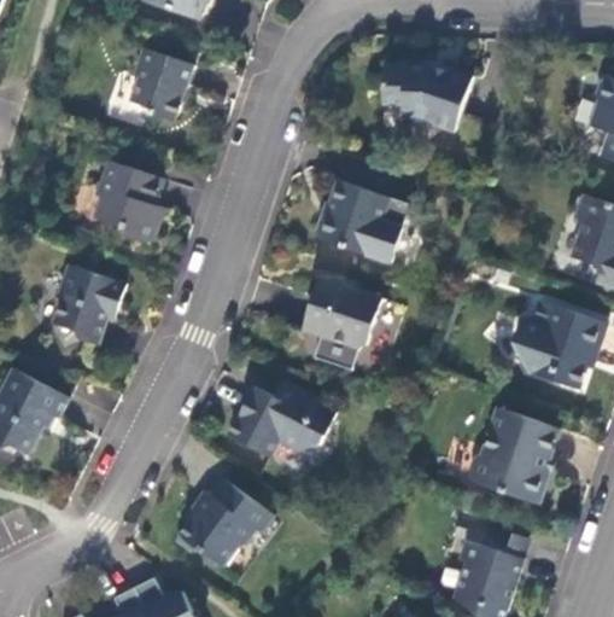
[(141,0),(197,19),(204,0),(141,0)]
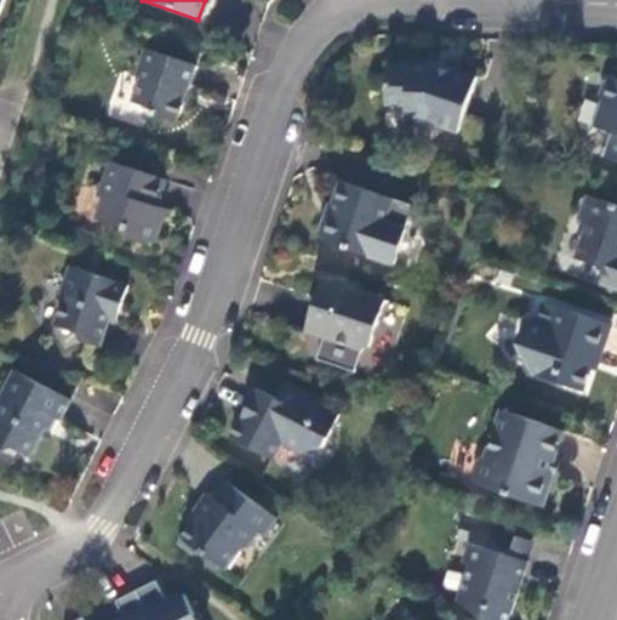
[(194,64),(142,47),(132,75),(137,77),(129,102),(150,109),(148,114),(175,123),(194,64)]
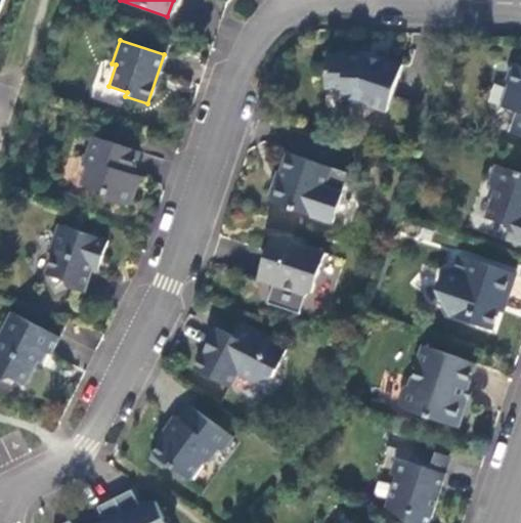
[(358,56),(326,55),(323,87),(341,87),(340,98),(344,98),(347,103),(359,106),(365,101),(368,105),(385,112),(400,64),(378,57),(376,63),(358,58),(358,56)]
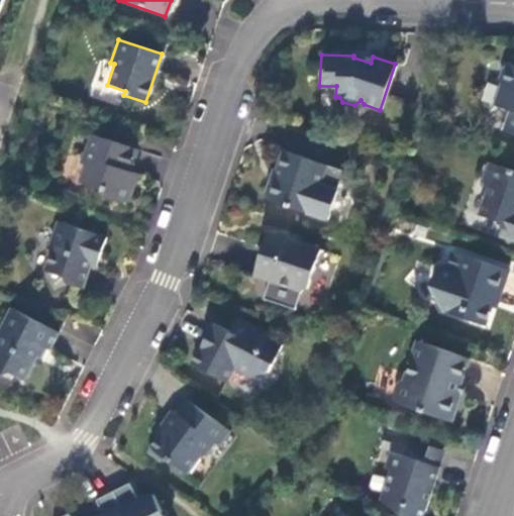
[(513,66),(508,64),(502,67),(497,81),(500,87),(494,106),(506,110),(499,130),(513,134),(513,66)]
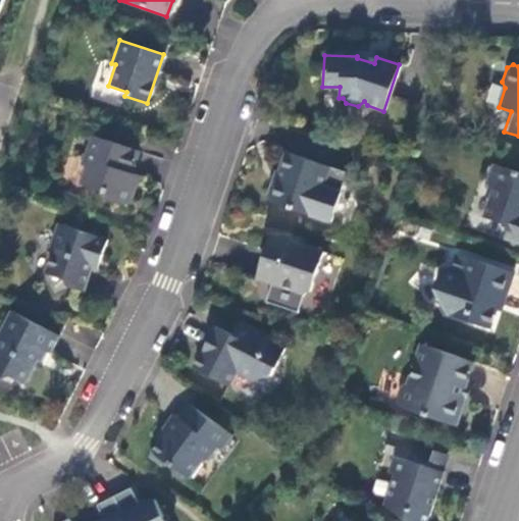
[(136,150),(90,135),(81,164),(87,167),(82,185),(106,193),(104,199),(123,205),(130,202),(133,192),(130,187),(134,174),(128,173),(136,150)]
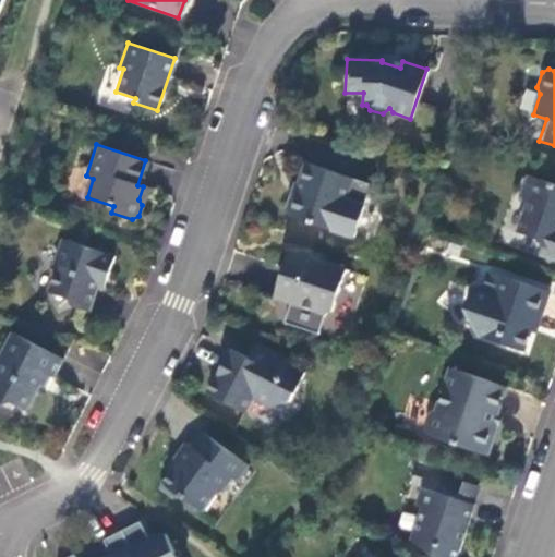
[(352,179),(304,162),(293,193),(290,192),(285,209),(288,216),(334,231),(352,179)]
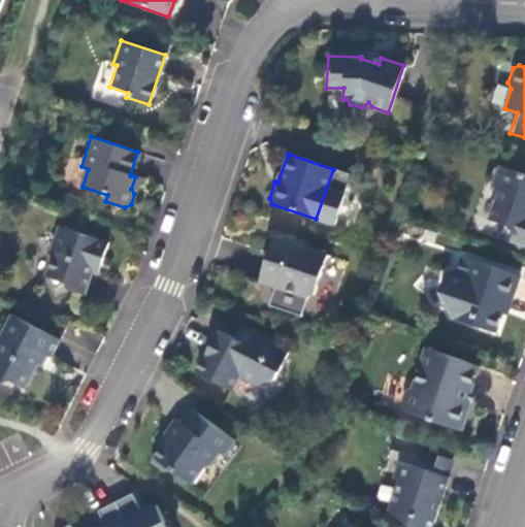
[(524,175),(497,166),(491,185),(494,191),(498,192),(489,220),(509,227),(512,232),(509,240),(524,245),(524,175)]
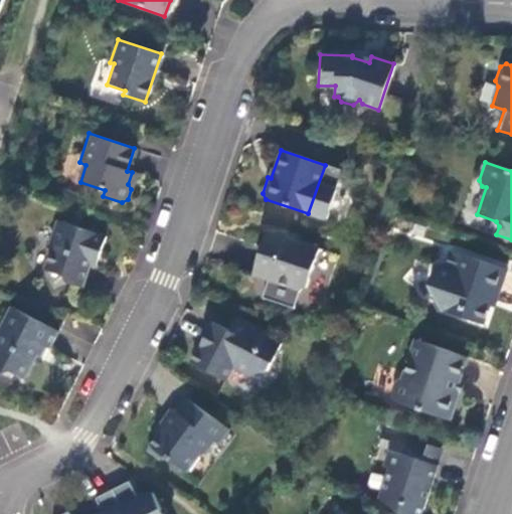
[(65,282),(81,287),(93,255),(98,257),(105,236),(55,220),(55,223),(49,225),(45,238),(47,244),(39,269),(62,276),(65,282)]
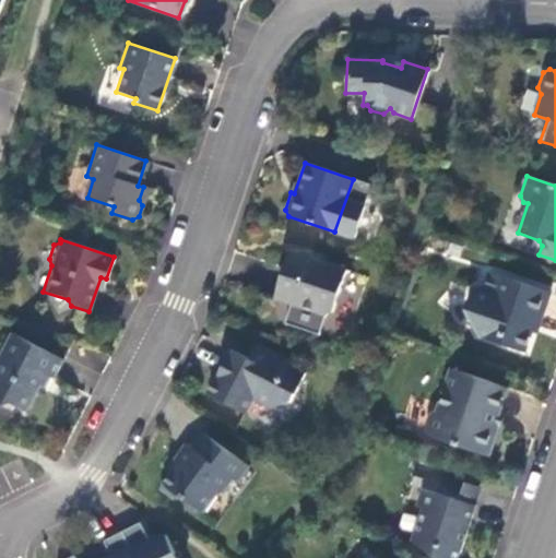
[(290,303),(283,323),(317,334),(323,315),(331,311),(344,270),(288,251),(273,297),(290,303)]
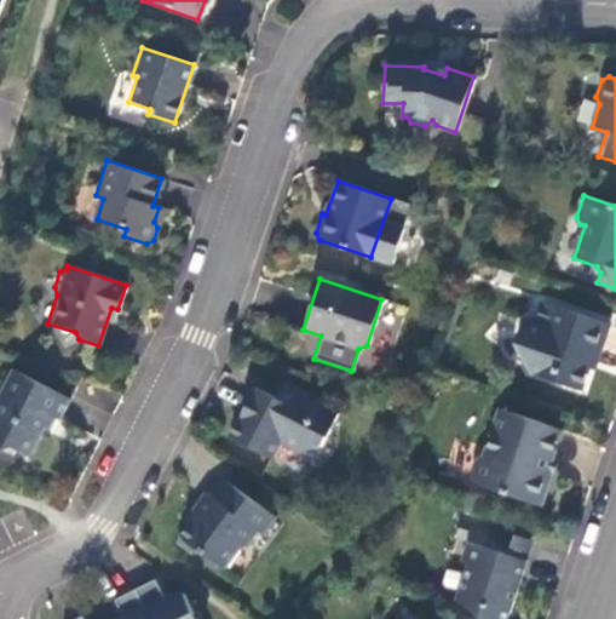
[(512,344),(528,373),(580,390),(592,354),(597,355),(608,325),(540,302),(533,325),(520,320),(512,344)]
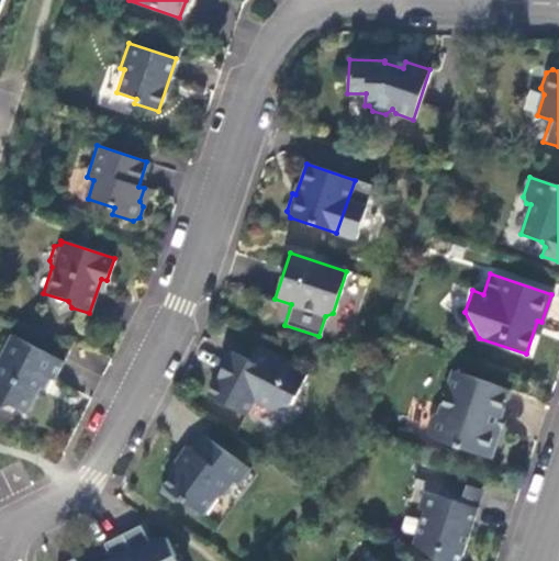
[(52,380),(62,361),(10,335),(0,354),(0,406),(2,407),(10,405),(25,413),(44,377),(52,380)]
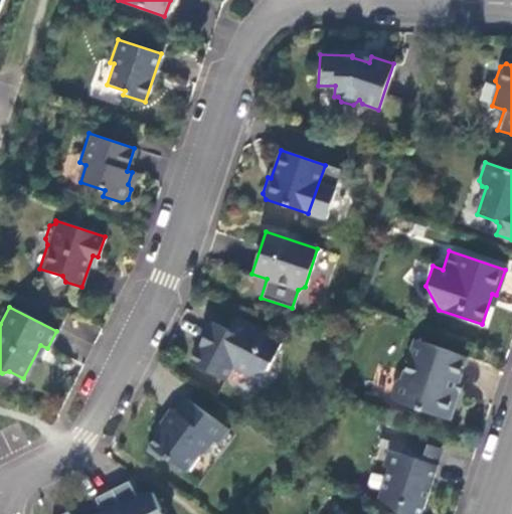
[(210,322),(189,363),(223,380),(230,365),(249,375),(266,369),(279,344),(265,336),(266,334),(251,327),(249,329),(240,324),(235,334),(210,322)]
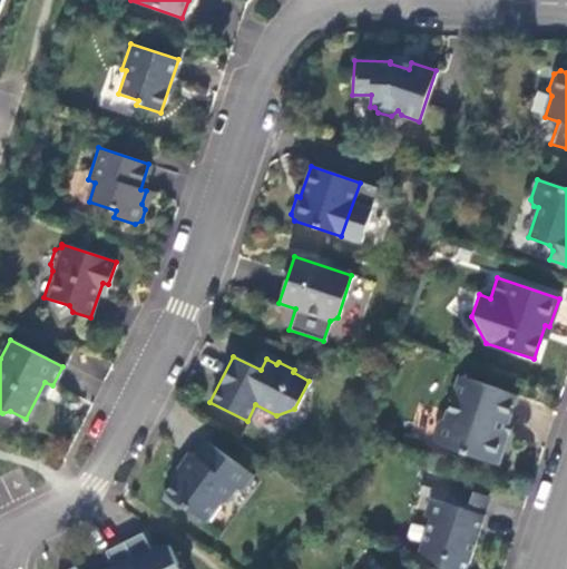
[(501,433),(515,394),(459,376),(446,418),(436,422),(431,435),(437,444),(496,464),(506,435),(501,433)]
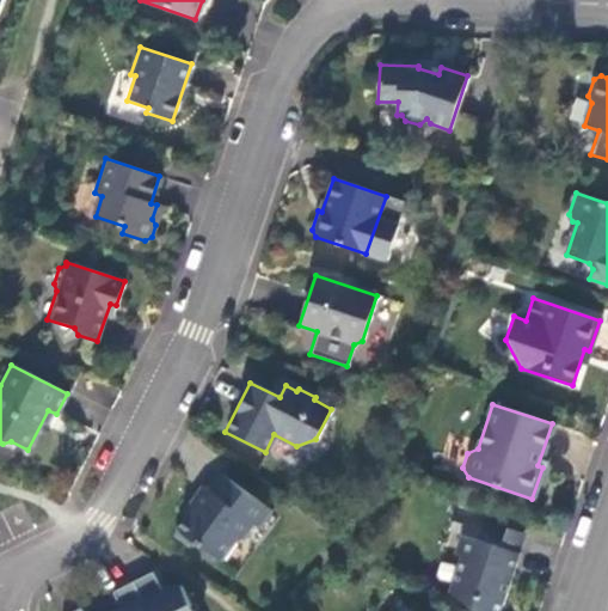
[(270,511),(220,475),(208,492),(201,487),(188,505),(192,507),(172,535),(190,547),(197,545),(219,561),(234,539),(241,538),(252,524),(257,529),(270,511)]
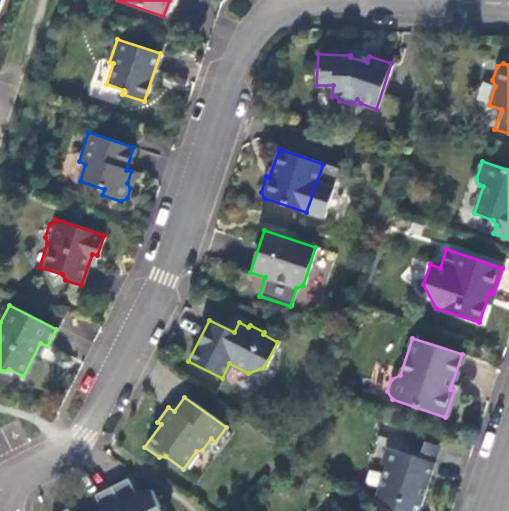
[(433,445),(380,427),(375,444),(384,447),(379,464),(385,466),(374,496),(396,510),(412,510),(414,505),(419,507),(428,478),(422,476),(433,445)]
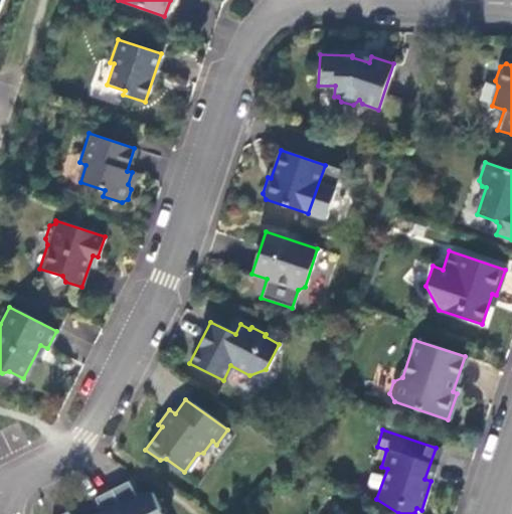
[(67,513),(66,511),(60,513),(161,513),(151,493),(136,500),(127,481),(94,498),(102,513),(101,513),(67,513)]
